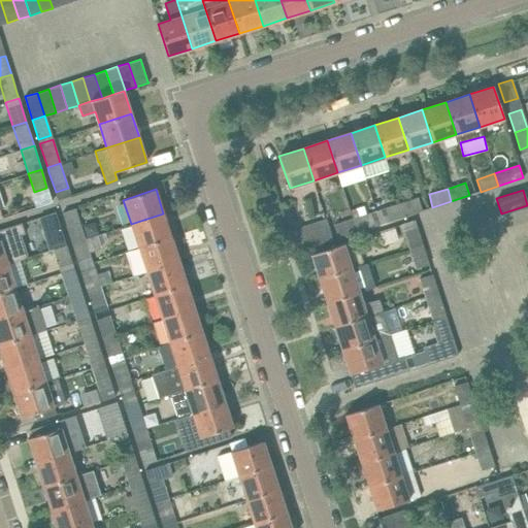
[(403,217),(422,210),(418,198),(400,203),(403,217)]
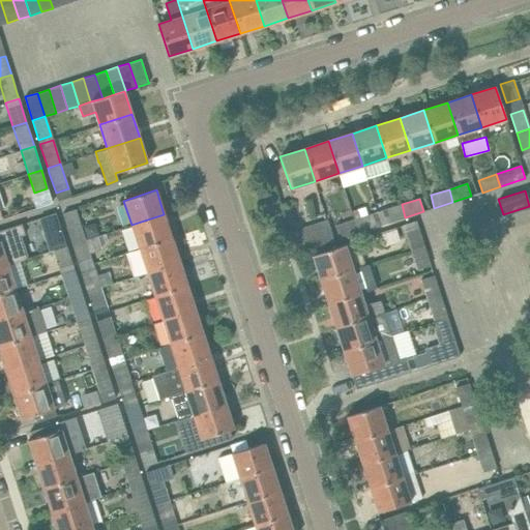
[(402,204),(392,207),(382,210),(386,224),(405,217),(402,204)]
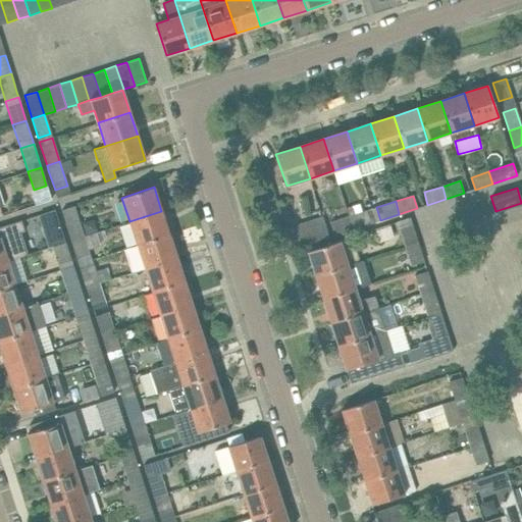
[(70,241),(84,237),(73,206),(60,210),(70,241)]
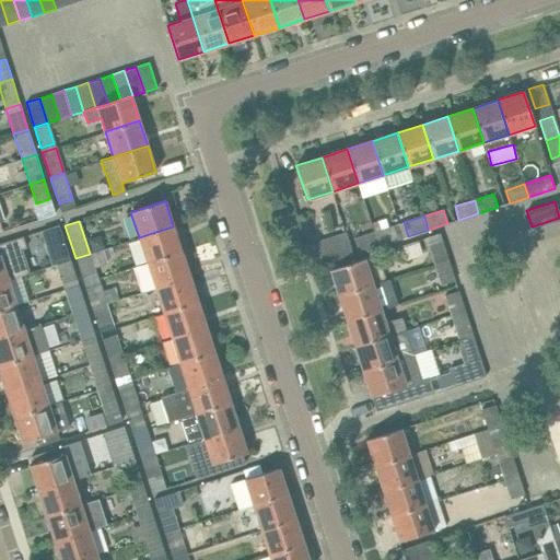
[(59,225),(43,231),(47,246),(65,242),(59,225)]
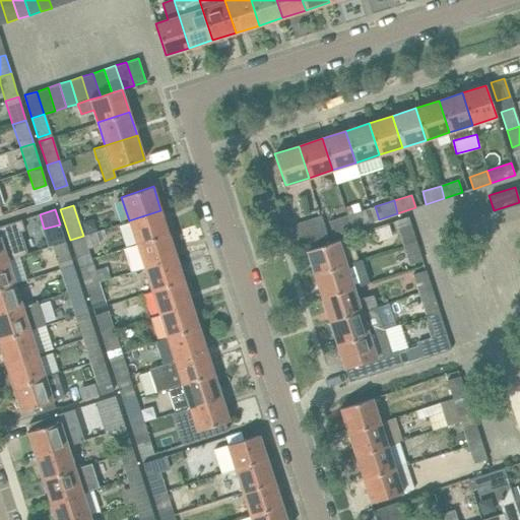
[(351,229),(369,222),(365,209),(346,215),(351,229)]
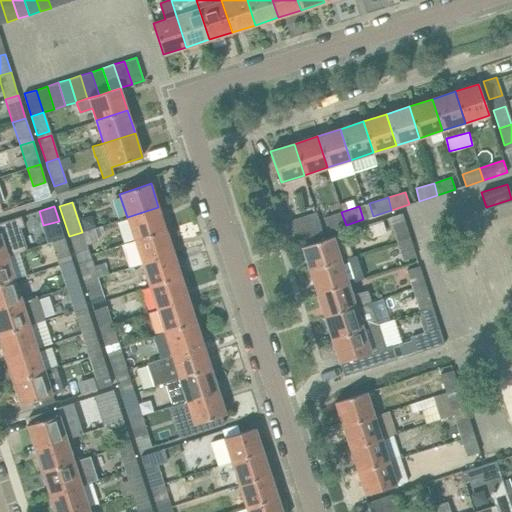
[(166,230),(158,207),(127,217),(134,240),(166,230)]
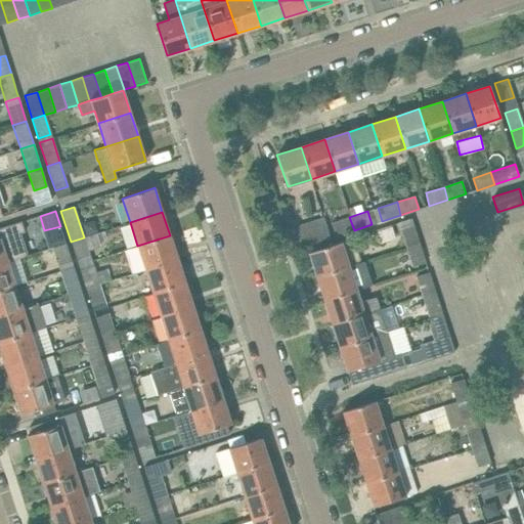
[(330,236),(322,215),(288,226),(295,248),(330,236)]
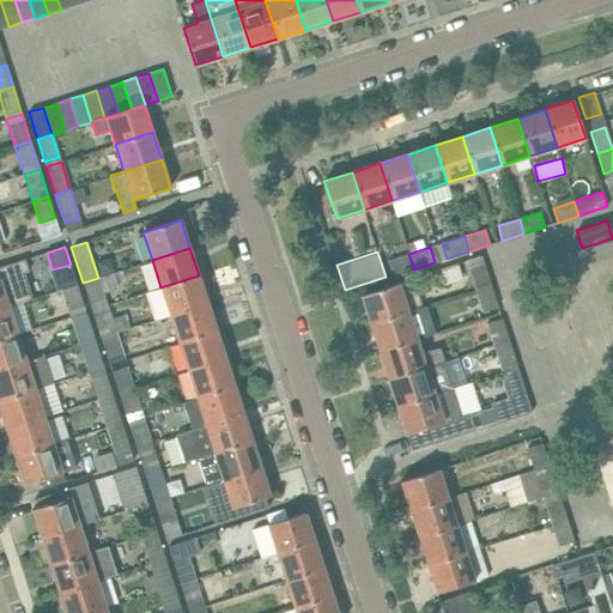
[(414,269),(408,254),(386,261),(390,277),(414,269)]
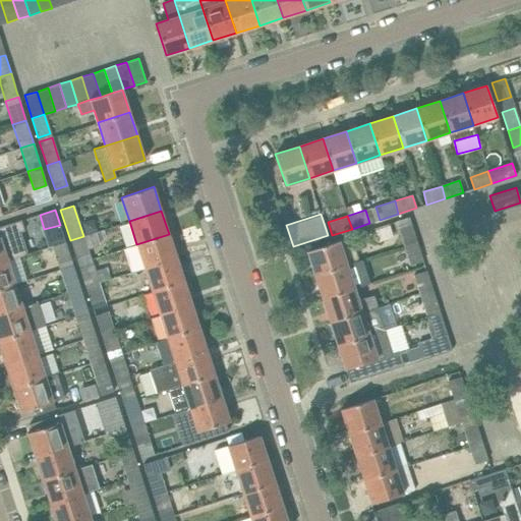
[(21,220),(0,227),(0,263),(7,261),(26,255),(19,232),(24,231),(21,220)]
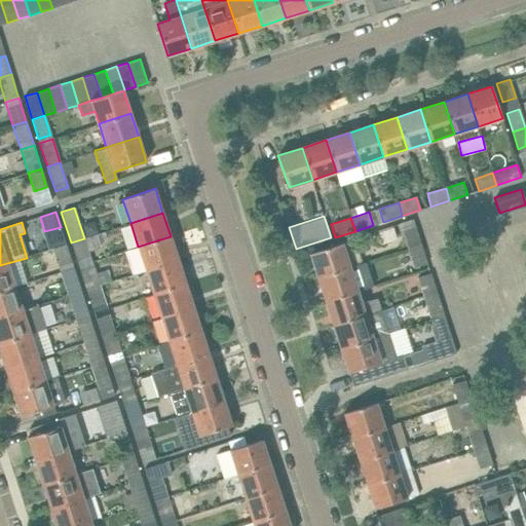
[(408,249),(421,245),(415,226),(403,230),(408,249)]
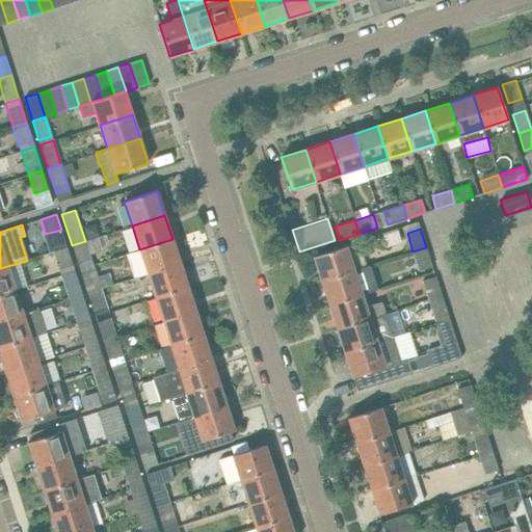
[(97,237),(85,241),(72,245),(80,269),(94,265),(89,254),(101,250),(97,237)]
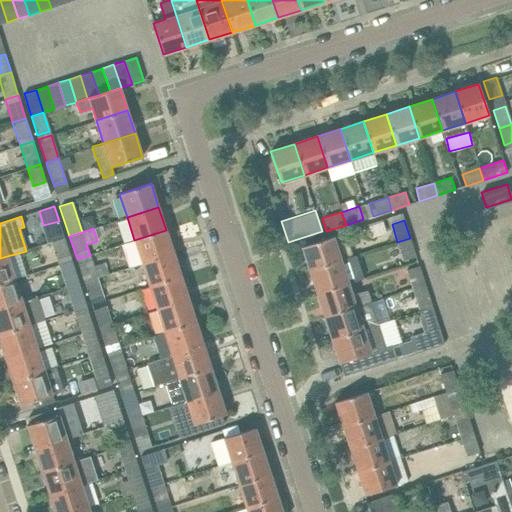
[(173,253),(166,230),(134,240),(142,263),(173,253)]
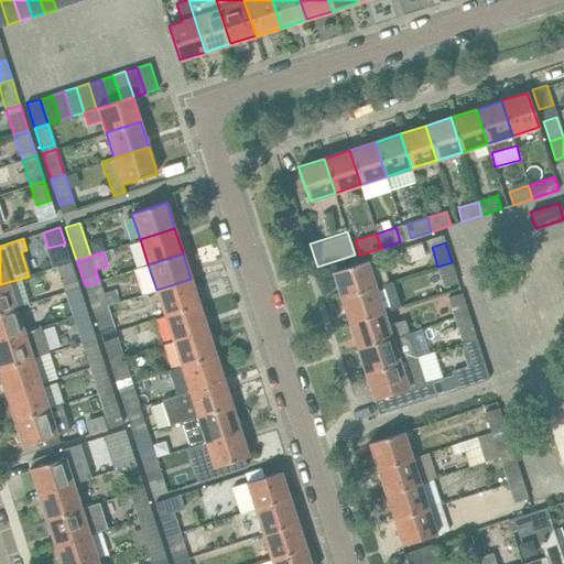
[(375,286),(373,281),(367,260),(332,271),(340,297),(375,286)]
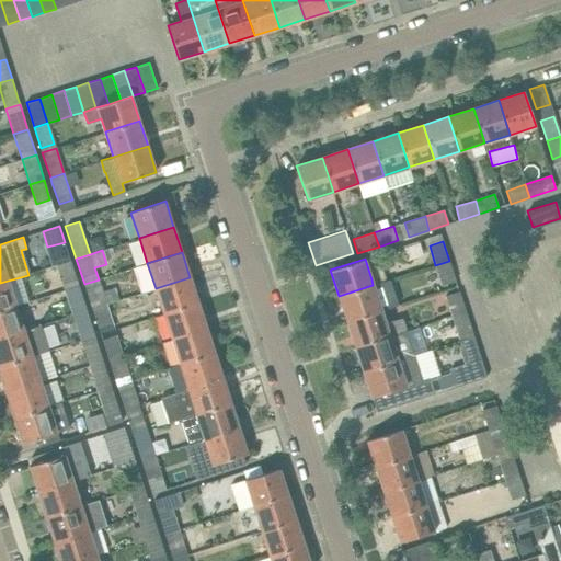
[(64,290),(78,286),(70,261),(56,265),(64,290)]
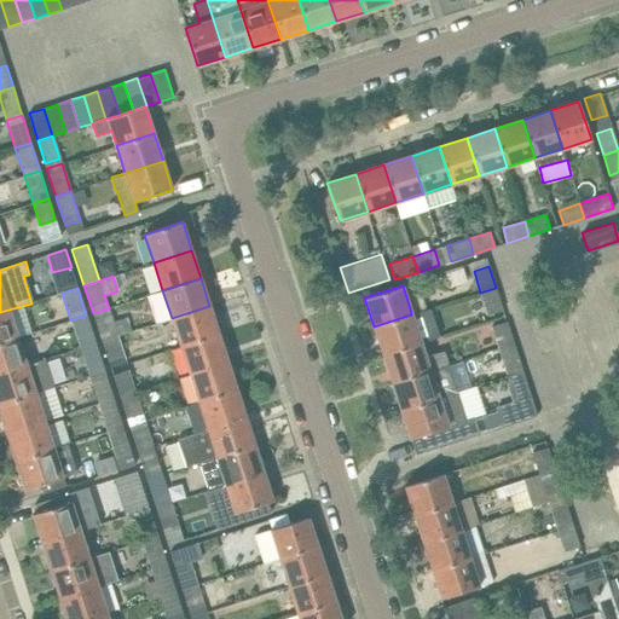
[(496,288),(480,293),(487,314),(503,310),(496,288)]
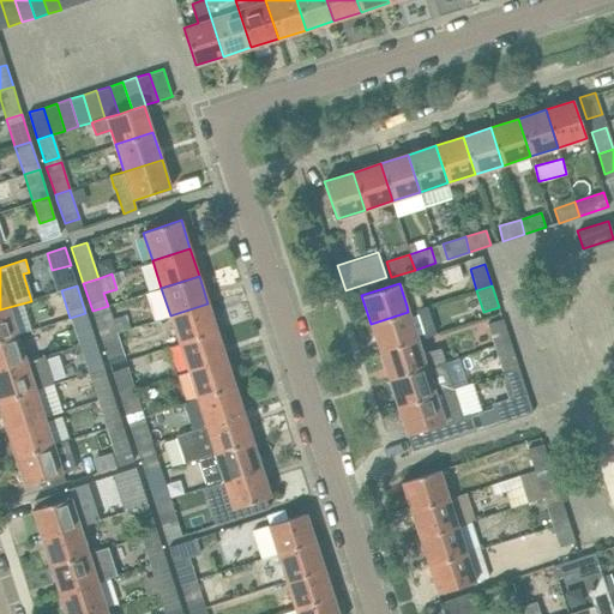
[(217,331),(208,304),(170,315),(179,343),(217,331)]
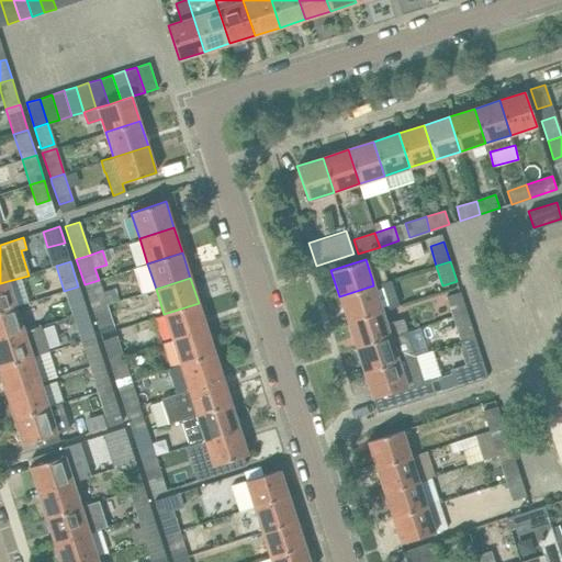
[(115,288),(102,291),(99,280),(85,284),(92,310),(107,305),(107,304),(120,300),(115,288)]
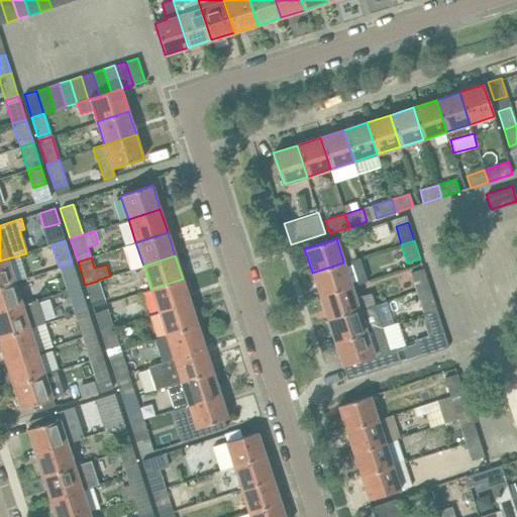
[(0,286),(14,282),(7,259),(0,261),(0,286)]
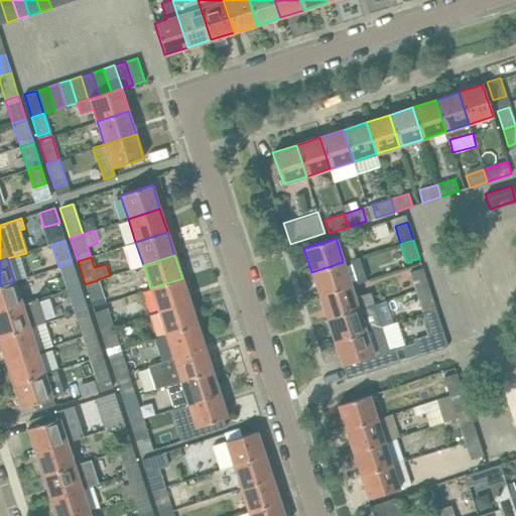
[(351,285),(343,262),(311,272),(319,295),(351,285)]
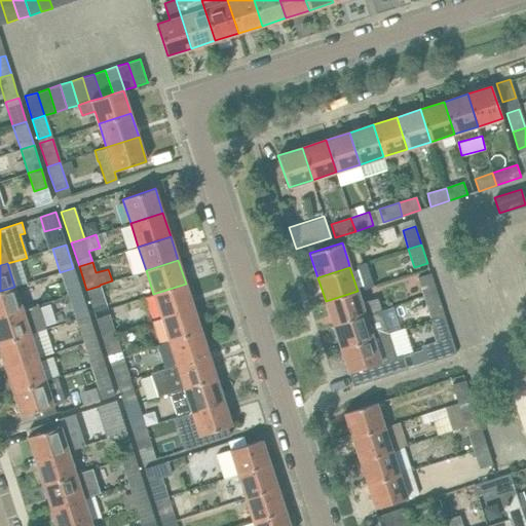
[(58,286),(54,292),(57,299),(67,295),(68,296),(80,292),(73,268),(60,272),(64,285),(58,286)]
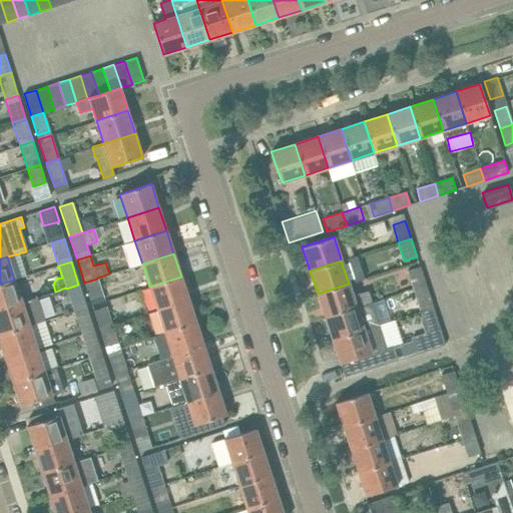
[(413,289),(426,285),(420,267),(408,271),(413,289)]
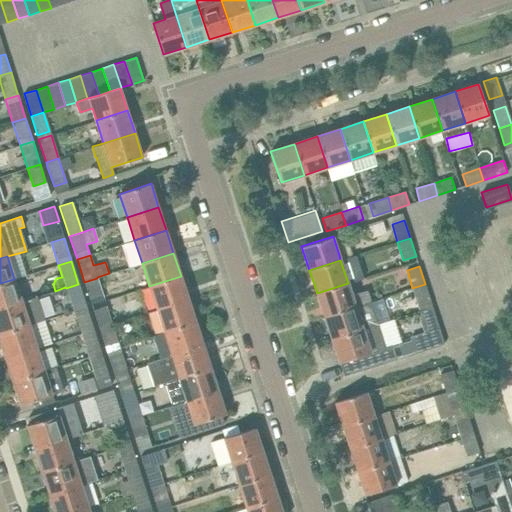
[(188,299),(181,276),(149,286),(157,309),(188,299)]
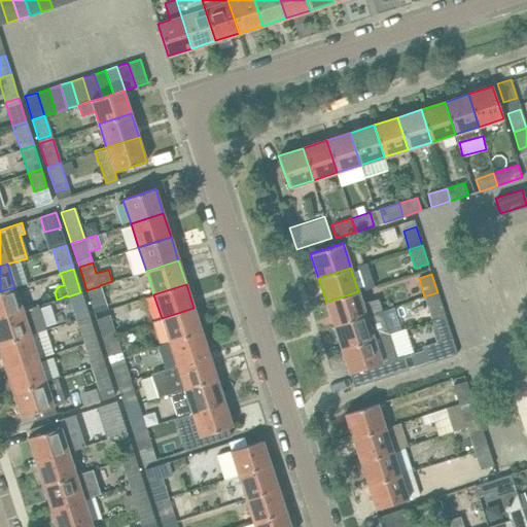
[(100,286),(86,290),(94,313),(107,309),(100,286)]
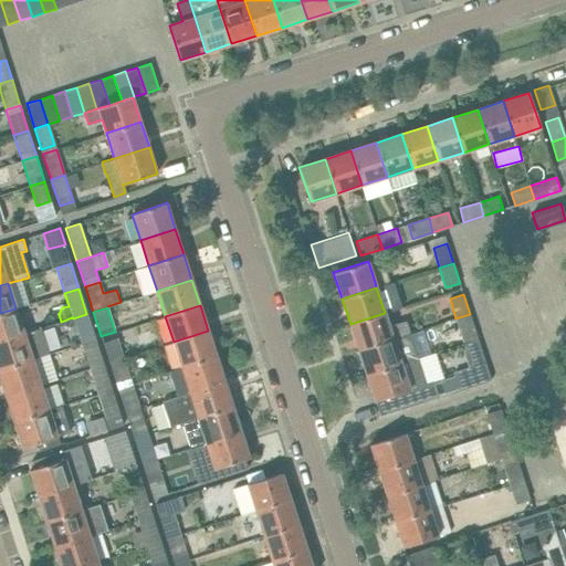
[(0,341),(24,334),(16,308),(0,313),(0,341)]
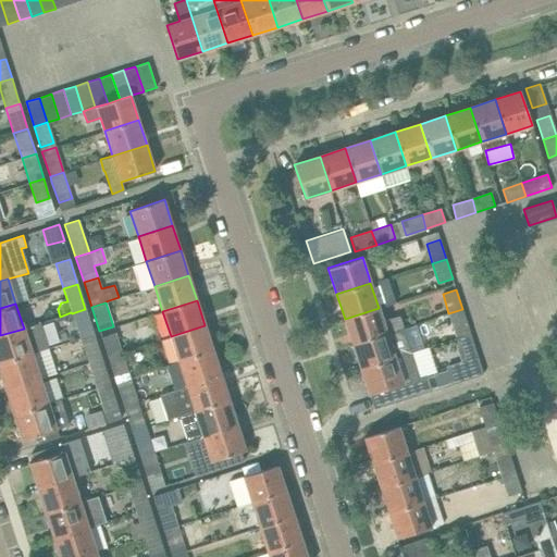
[(382,321),(379,308),(345,319),(353,344),(404,327),(400,316),(382,321)]
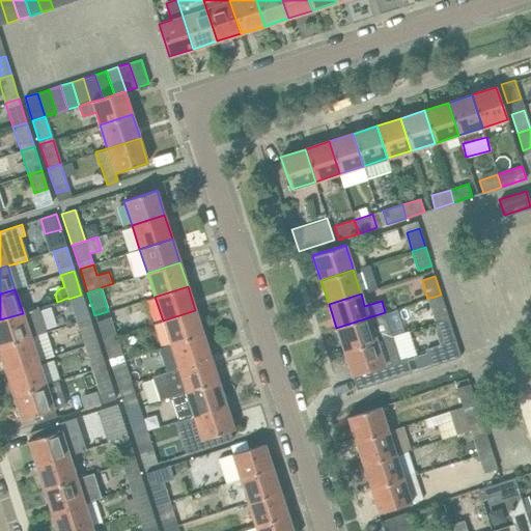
[(89,318),(81,295),(68,299),(72,311),(75,323),(89,318)]
